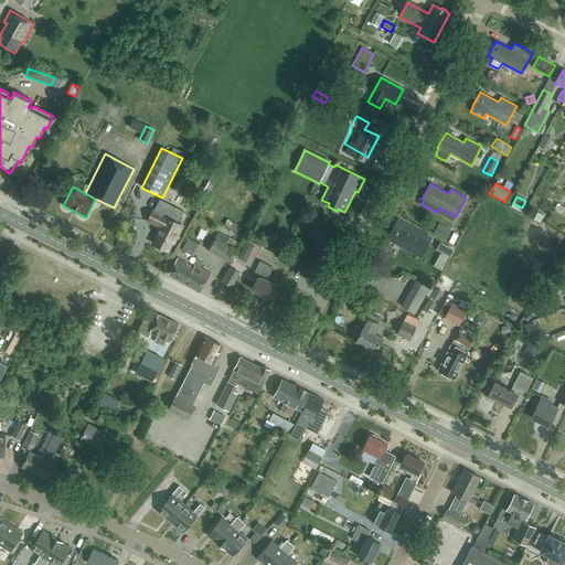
[(172,221),(152,211),(148,221),(159,226),(159,227),(160,228),(152,244),(168,252),(172,243),(173,244),(183,225),(178,223),(181,216),(176,213),(172,221)]
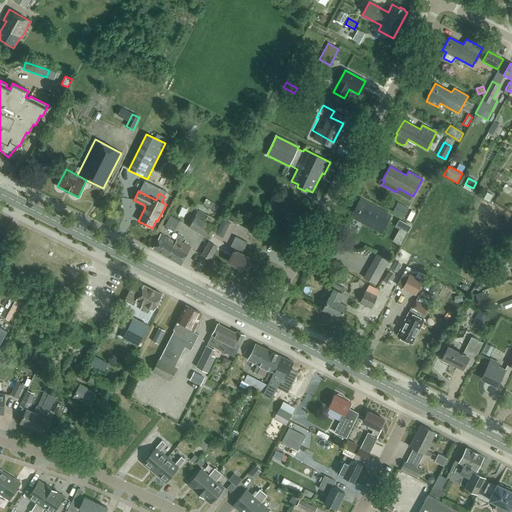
[(493,195),(487,192),(483,199),(489,202),(493,195)]
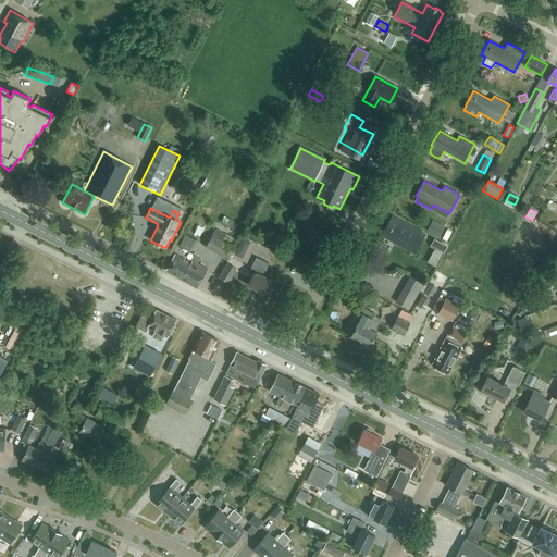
[(221,222),(232,229),(235,223),(224,217),(221,222)]
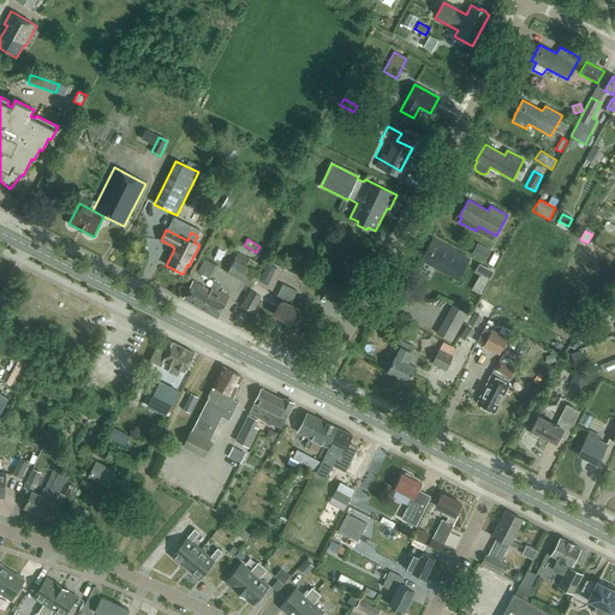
[(470,258),(437,242),(435,246),(430,244),(422,260),(458,280),(470,258)]
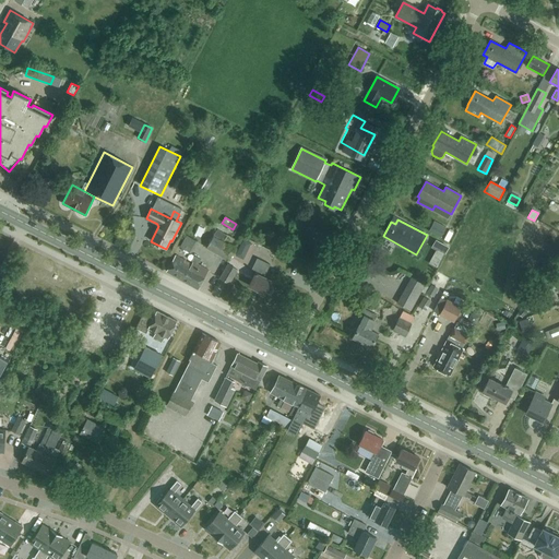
[(444,232),(432,225),(429,232),(441,238),(444,232)]
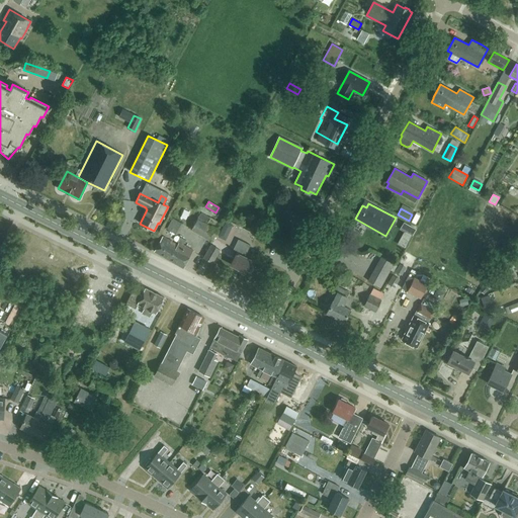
[(421,223),(424,213),(419,211),(415,221),(421,223)]
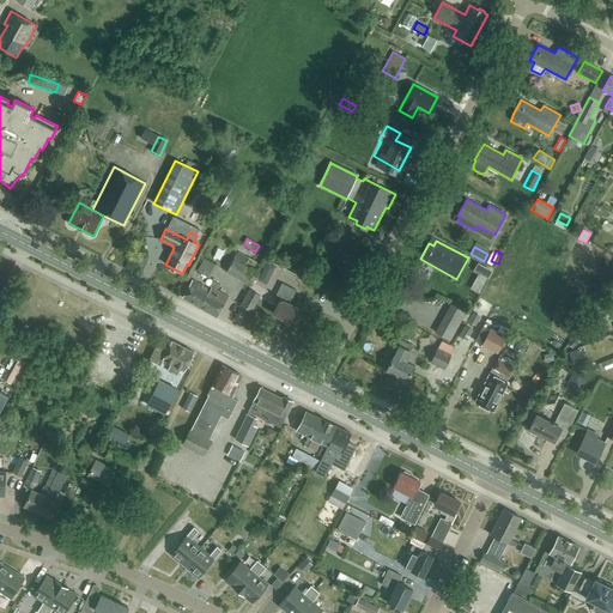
[(244,256),(238,253),(226,272),(249,286),(261,266),(246,255),(244,256)]
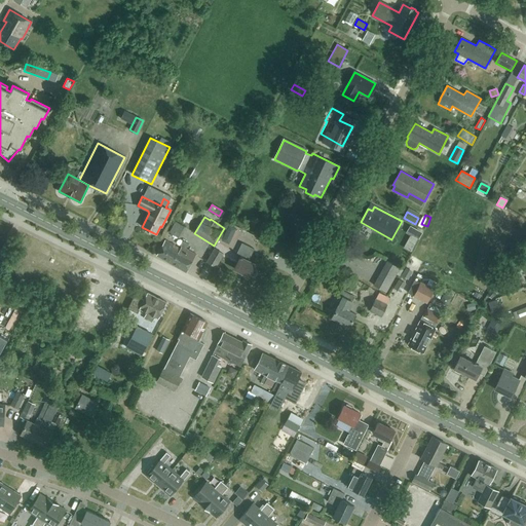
[(421,236),(425,229),(415,224),(411,231),(421,236)]
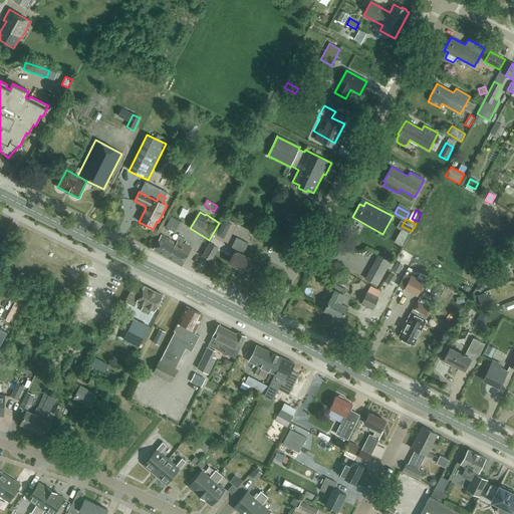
[(168,258),(176,243),(162,235),(153,249),(168,258)]
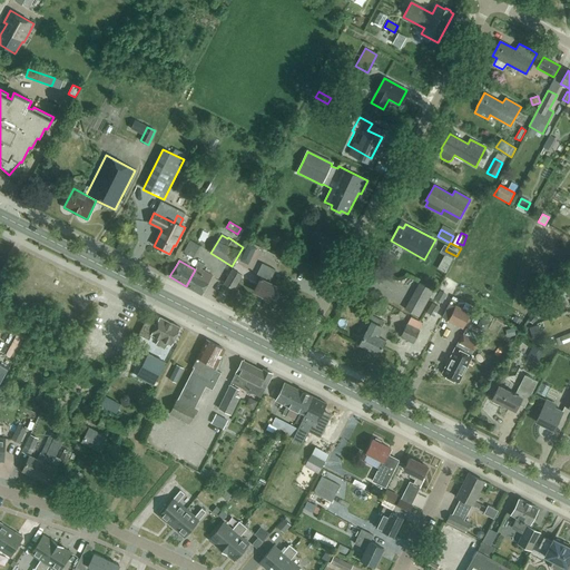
[(195,269),(186,286),(202,295),(213,276),(202,269),(204,264),(199,262),(196,266),(197,267),(195,269)]
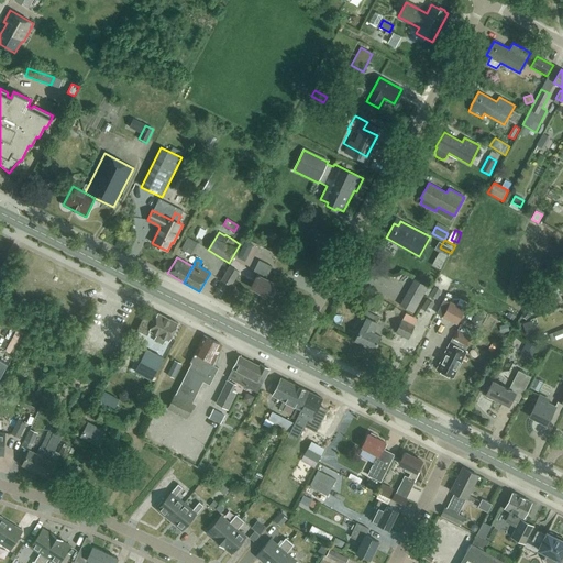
[(272,298),(278,285),(265,279),(272,266),(260,261),(253,273),(257,275),(251,288),(272,298)]
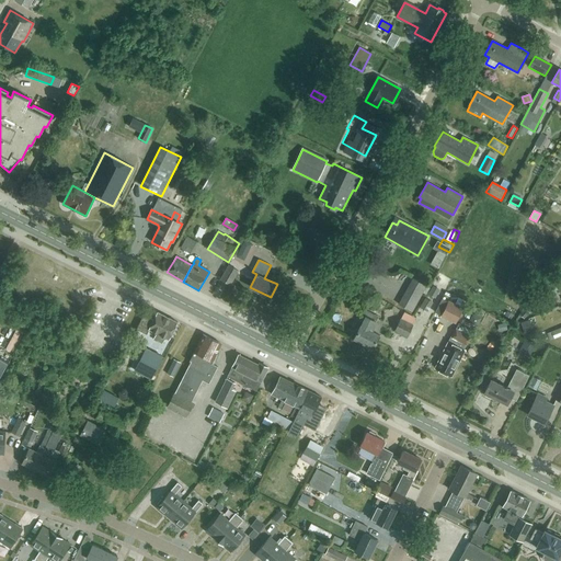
[(229,265),(228,265),(220,279),(230,286),(239,271),(238,270),(229,265)]
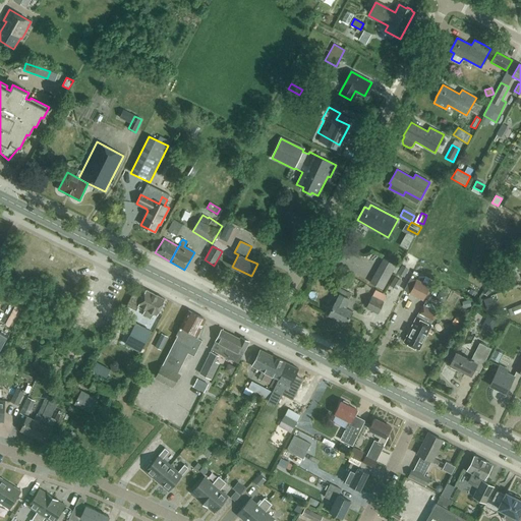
[(380,265),(393,272),(396,266),(384,258),(380,265)]
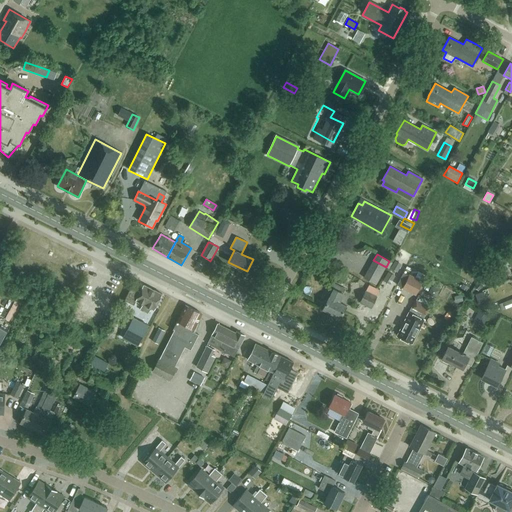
[(383,272),(386,267),(373,260),(370,266),(383,272)]
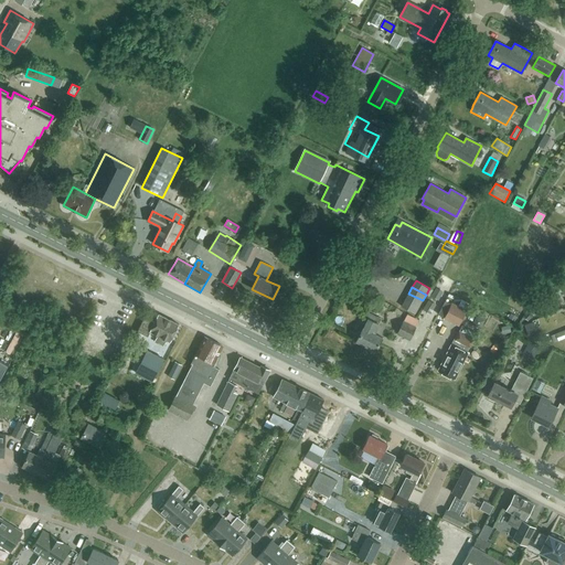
[(97,306),(103,294),(92,288),(85,300),(97,306)]
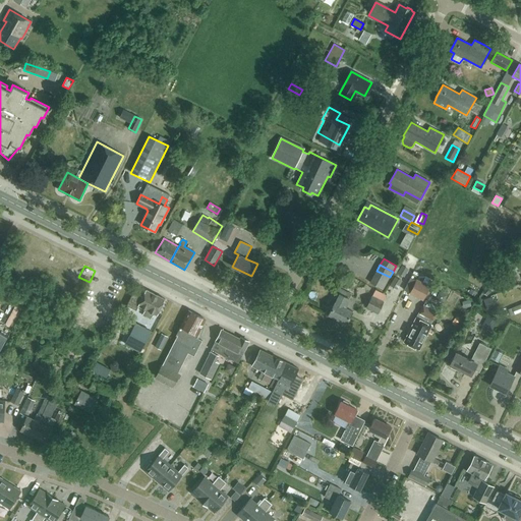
[(402,266),(398,273),(403,276),(407,269),(402,266)]
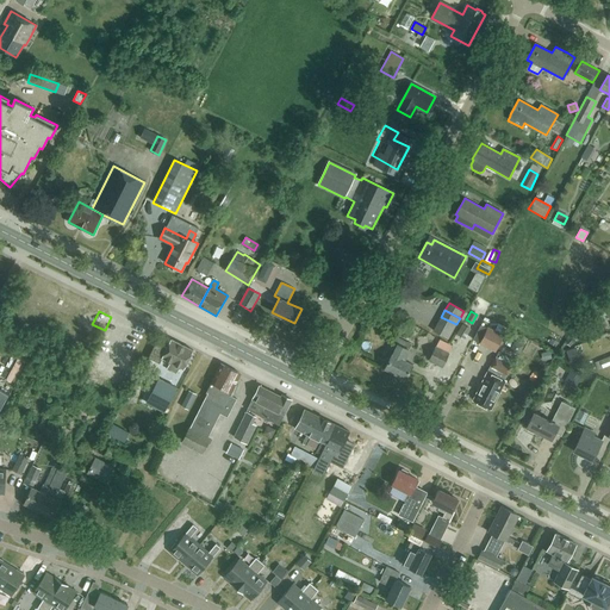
[(452,331),(456,324),(441,317),(437,323),(452,331)]
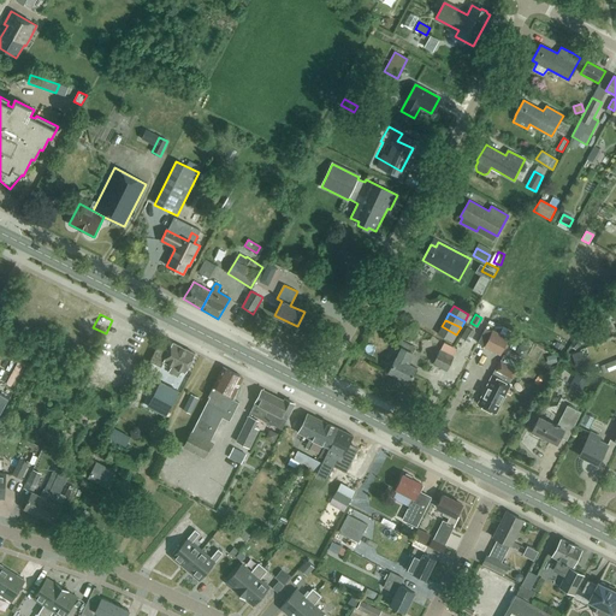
[(452,342),(456,335),(442,326),(438,335),(452,342)]
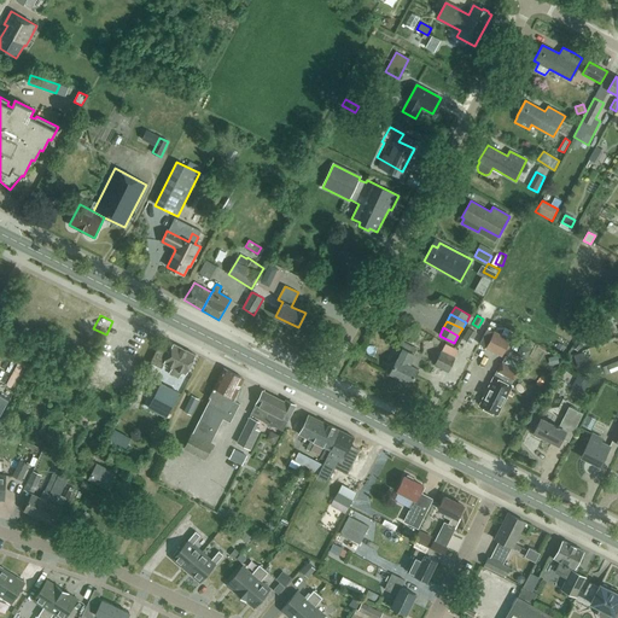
[(468,328),(462,338),(470,343),(476,332),(468,328)]
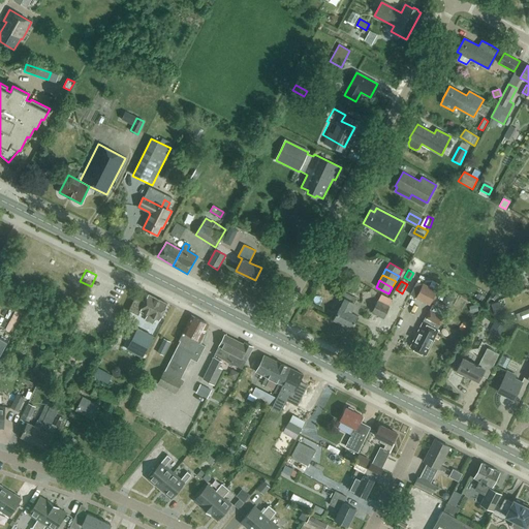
[(415,298),(423,302),(431,287),(423,283),(415,298)]
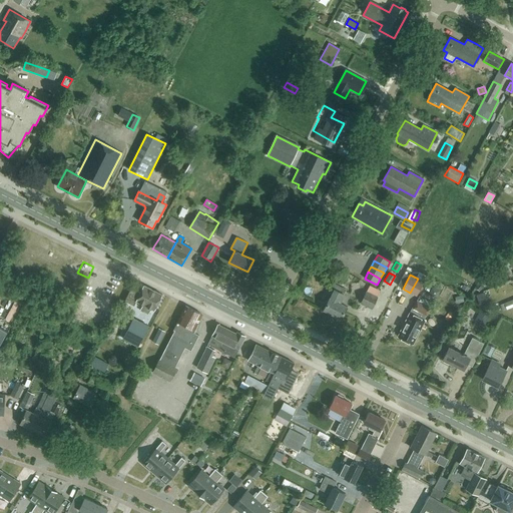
[(480,283),(475,287),(479,292),(484,287),(480,283)]
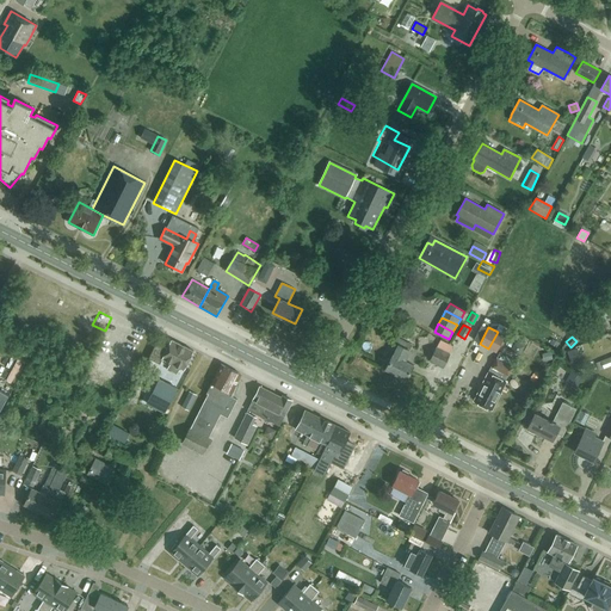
[(193,351),(171,339),(167,349),(156,344),(148,358),(160,364),(162,359),(171,363),(167,370),(171,371),(172,371),(177,375),(180,368),(184,370),(193,351)]
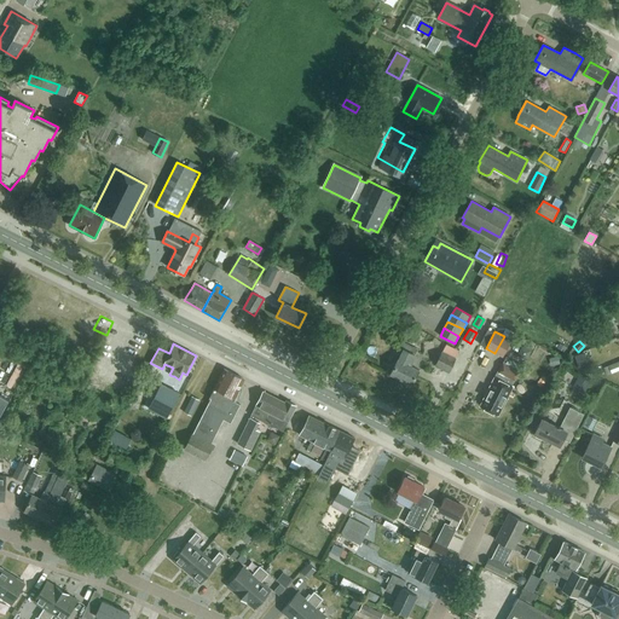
[(391,374),(411,385),(418,370),(410,365),(415,356),(403,350),(398,359),(391,374)]
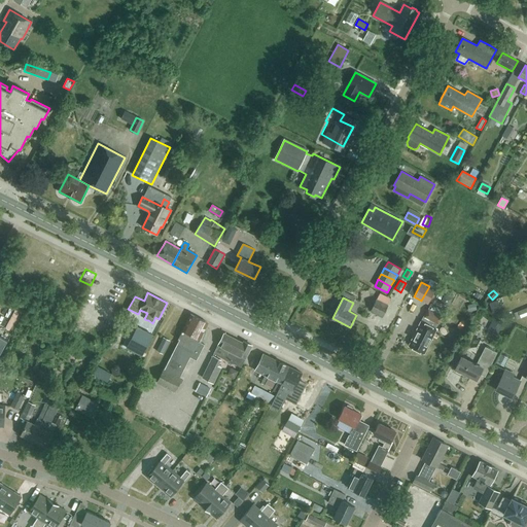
[(388,305),(376,299),(370,312),(382,318),(388,305)]
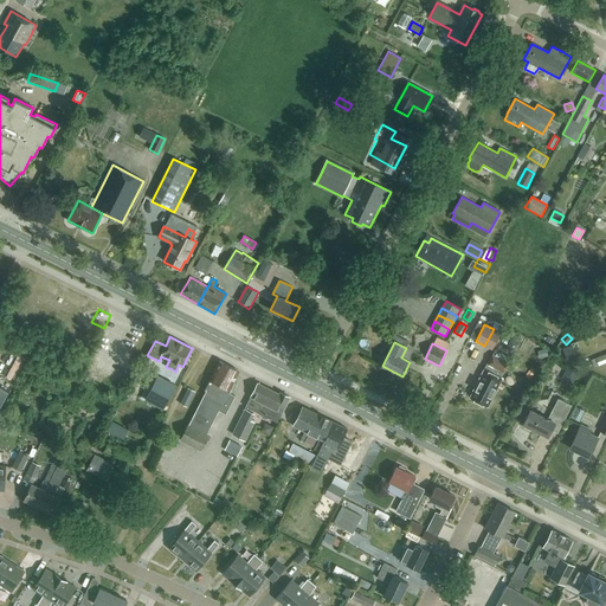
[(605,353),(595,358),(598,361),(599,365),(605,362),(605,353)]
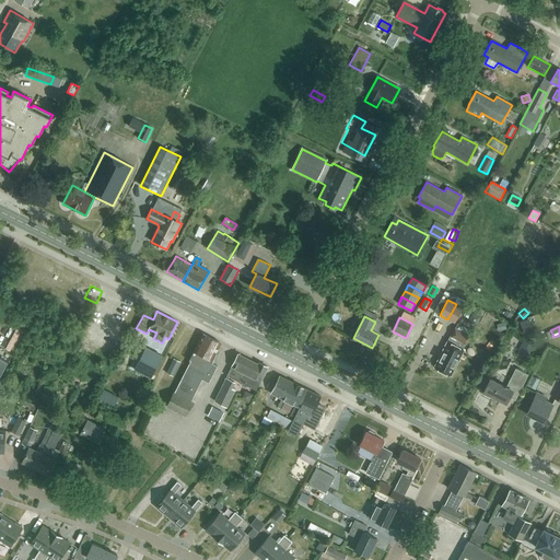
[(455,328),(451,337),(447,342),(447,341),(434,368),(451,375),(464,350),(463,349),(465,345),(470,336),(455,328)]
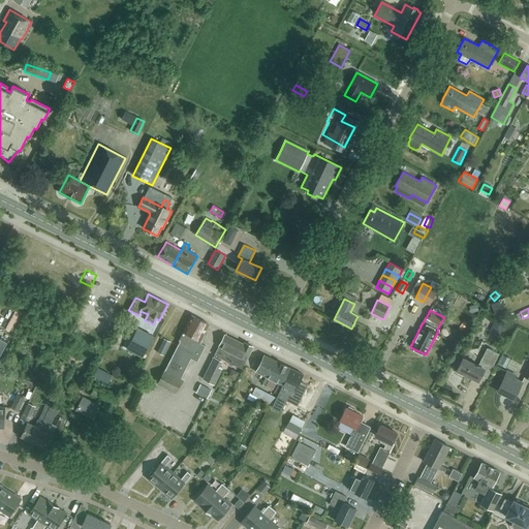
[(175,350),(191,359),(197,362),(205,346),(199,343),(209,324),(191,315),(179,341),(180,341),(175,350)]
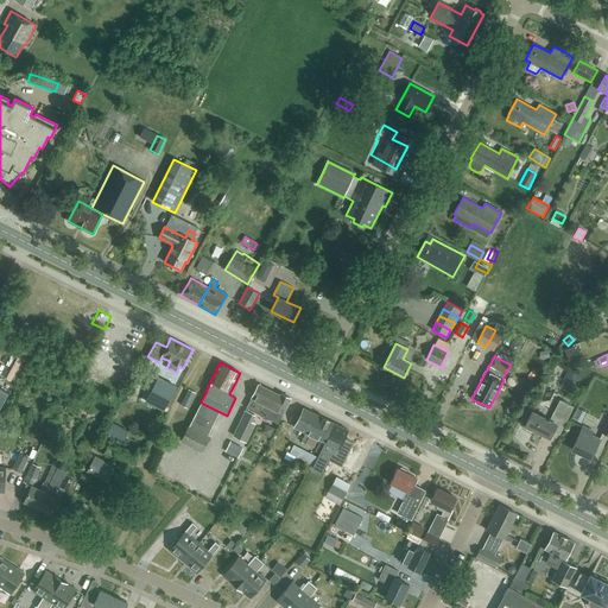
[(569,367),(563,379),(575,385),(581,373),(569,367)]
